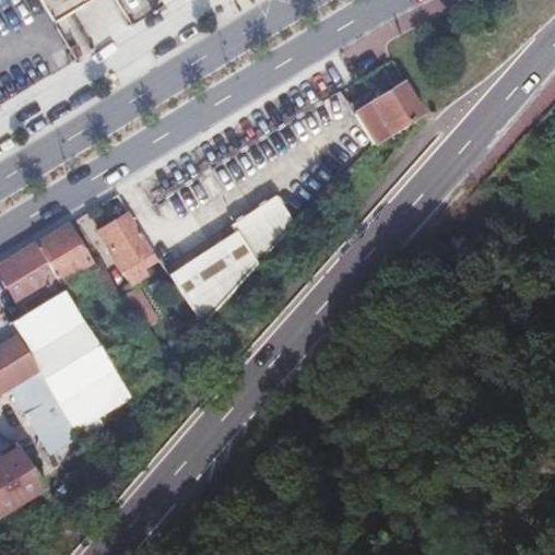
[(45,0),(57,19),(87,0),(45,0)]
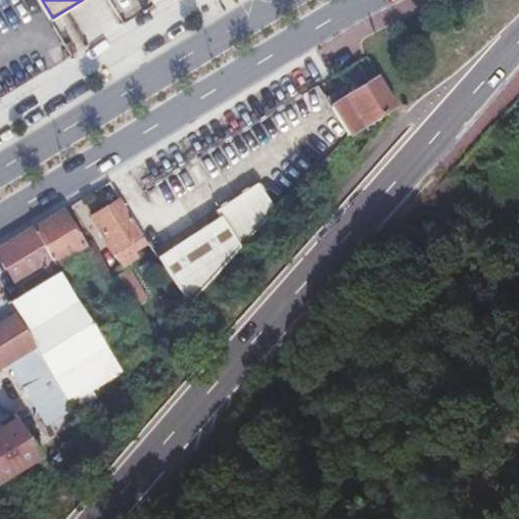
[(335,104),(349,128),(352,132),(399,104),(382,76),(335,104)]
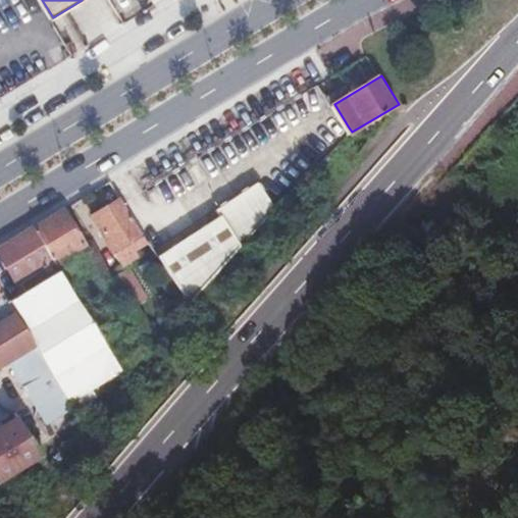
[(263,179),(277,204),(279,202),(294,187),(276,169),(263,179)]
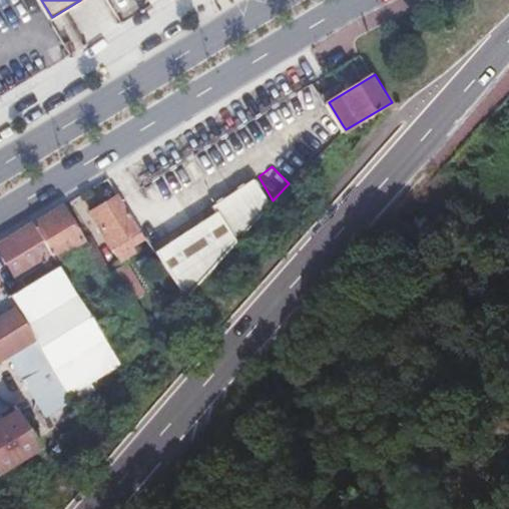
[(183,297),(271,203),(255,177),(213,204),(217,210),(156,251),(183,297)]
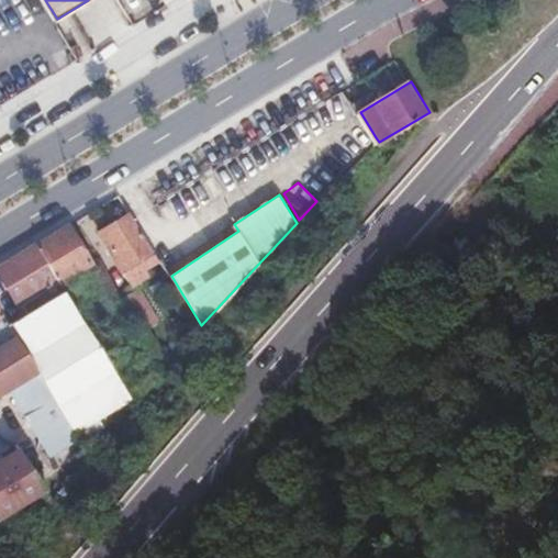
[(146,269),(162,259),(132,213),(102,231),(134,283),(149,275),(146,269)]
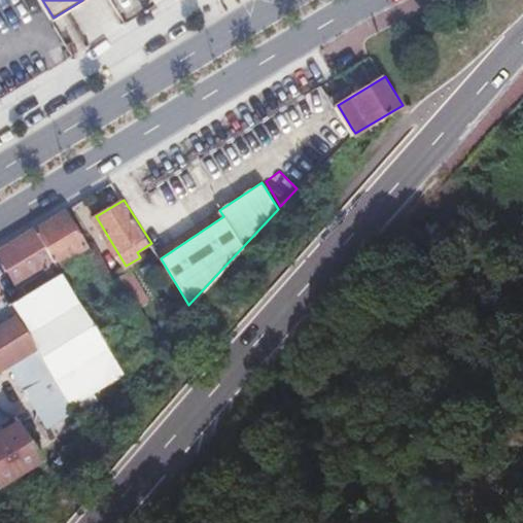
[(88,246),(66,211),(36,229),(59,265),(88,246)]
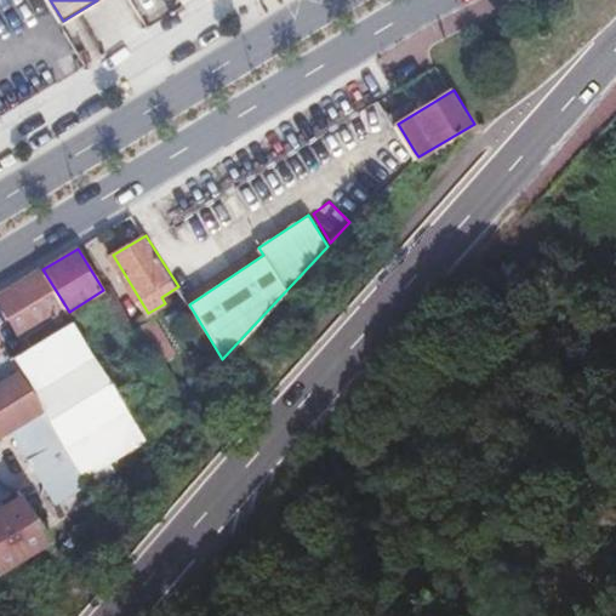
[(69,312),(43,269),(0,295),(0,297),(23,335),(26,334),(66,309),(67,312),(69,312)]
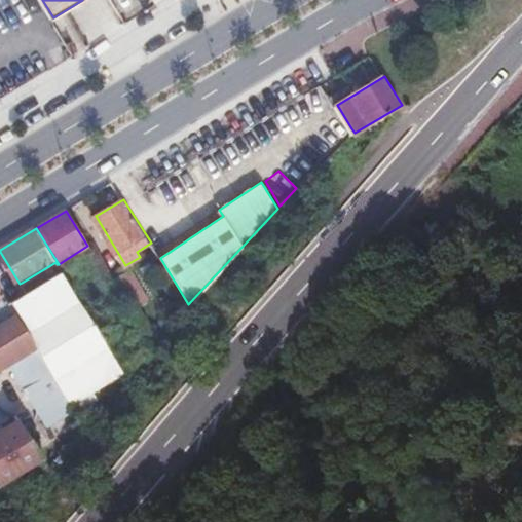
[(63,271),(59,264),(57,264),(56,262),(22,283),(28,293),(61,273),(63,271)]
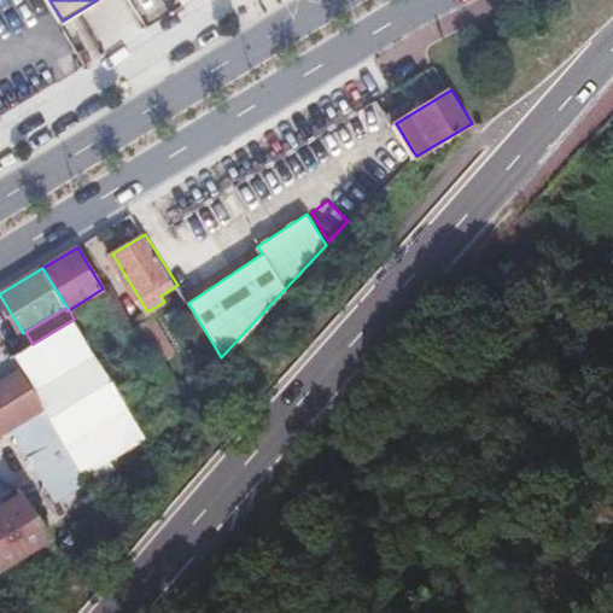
[(155,316),(139,325),(159,360),(175,350),(155,316)]
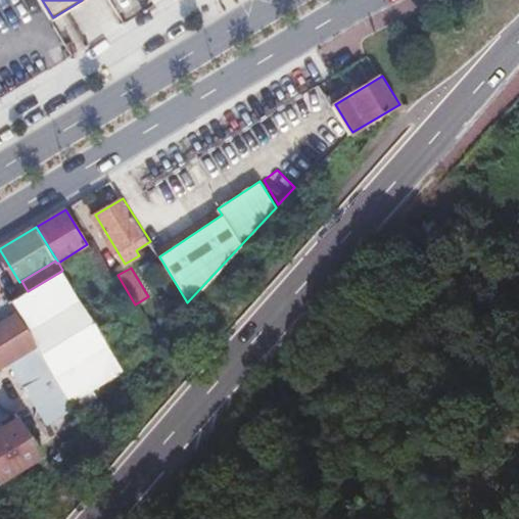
[(30,331),(79,301),(60,272),(28,291),(11,301),(17,313),(30,332),(30,331)]
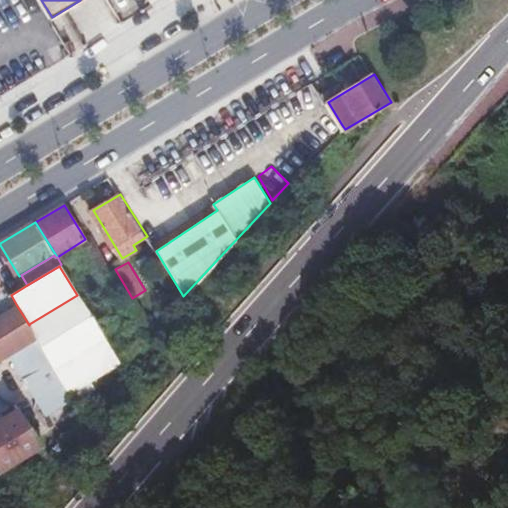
[(73,398),(70,392),(54,366),(29,325),(17,306),(0,315),(0,290),(6,287),(0,277),(0,365),(2,368),(15,361),(26,377),(24,377),(47,414),(73,398)]
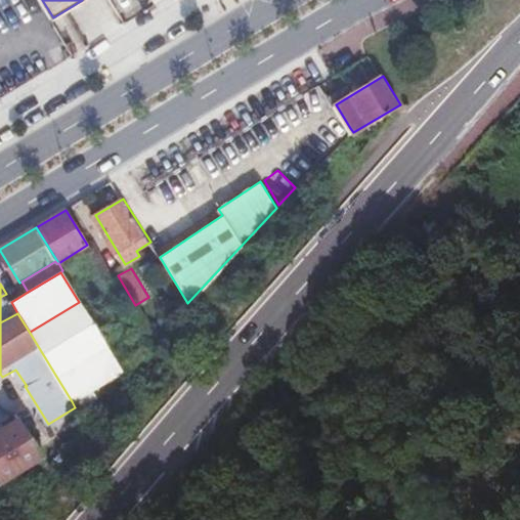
[(56,374),(107,343),(81,301),(79,302),(30,332),(56,374)]
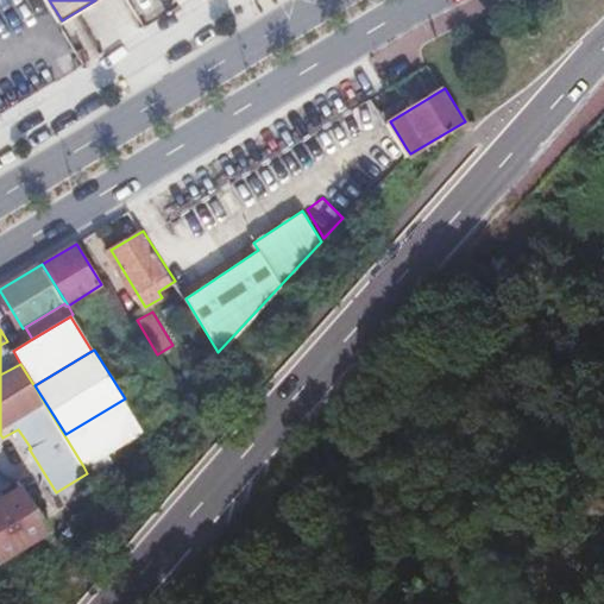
[(64,435),(65,434),(35,385),(35,387),(64,435)]
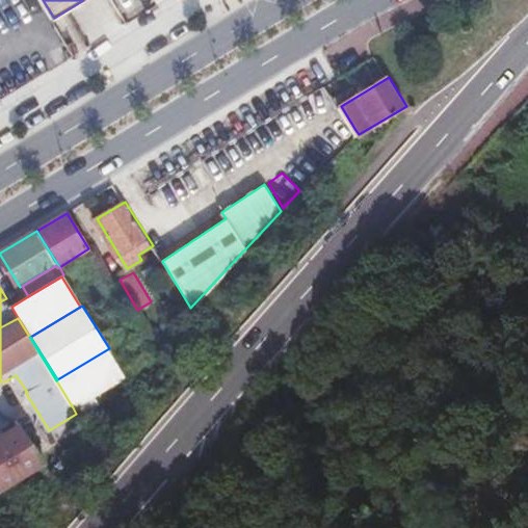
[(73,407),(126,376),(109,348),(57,379),(56,380),(73,407)]
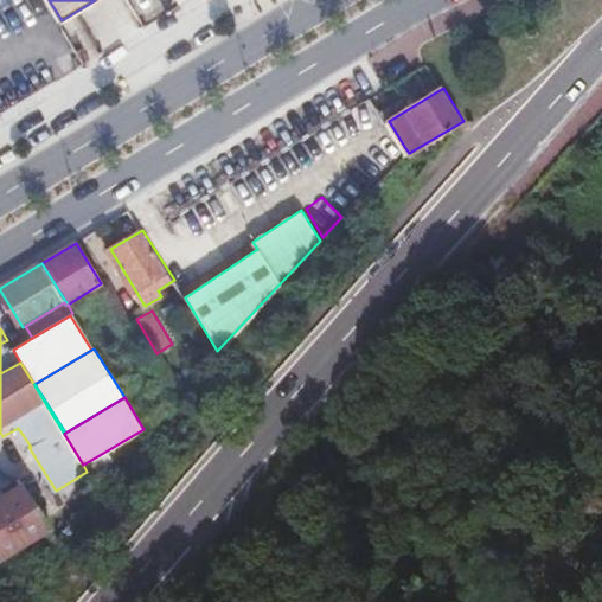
[(0,555),(49,526),(21,482),(0,494),(0,555)]
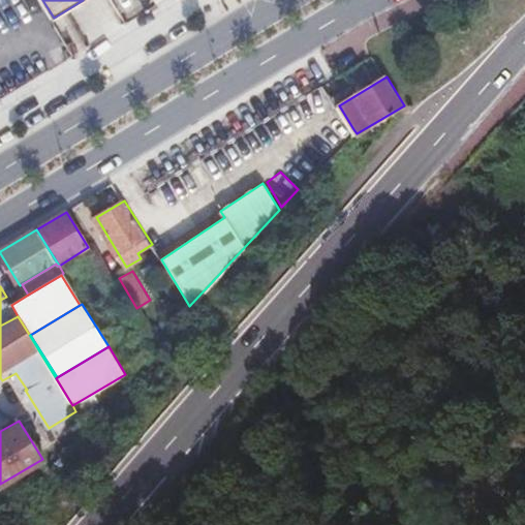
All buildings are outlined.
